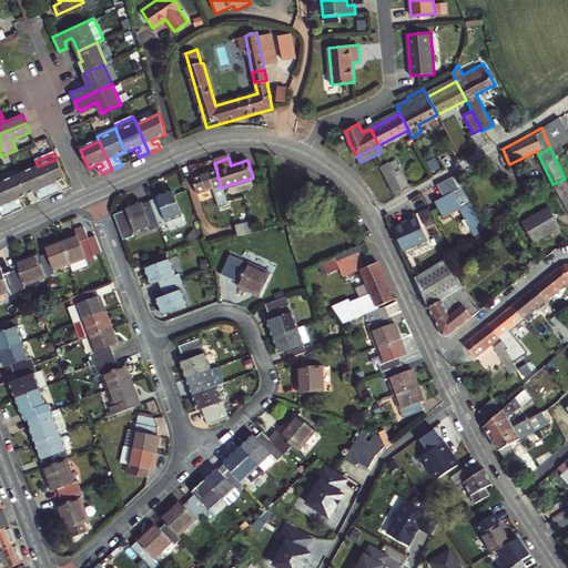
[(57,182),(66,179),(57,159),(38,166),(51,196),(61,192),(59,185),(56,188),(53,184),(57,182)]
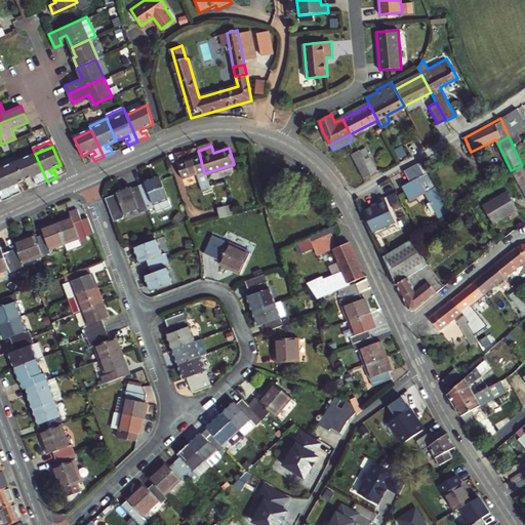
[(366,148),(359,152),(370,174),(377,170),(366,148)]
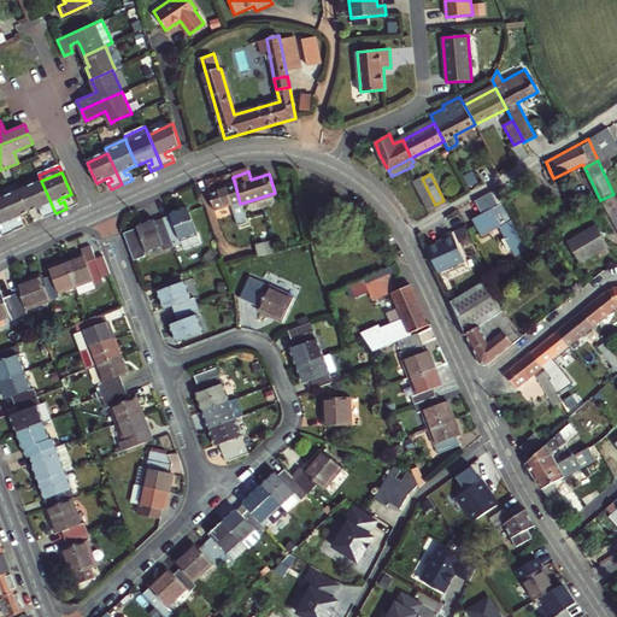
[(422,177),(413,181),(427,210),(435,205),(422,178),(422,177)]
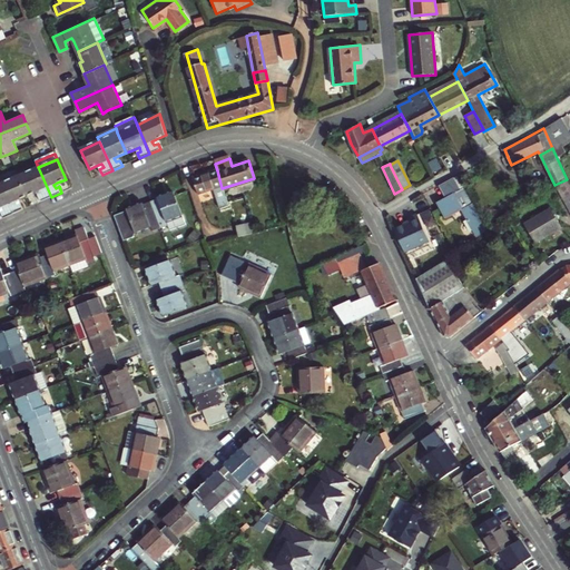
[(38,167),(19,176),(28,196),(37,193),(40,190),(42,194),(38,196),(40,202),(51,197),(38,167)]
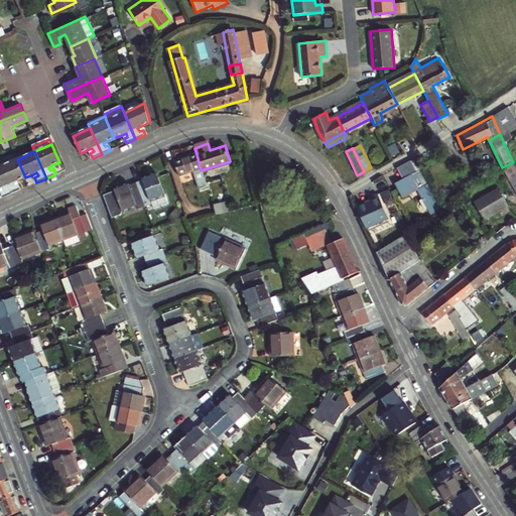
[(199,189),(207,187),(206,184),(201,170),(197,154),(177,159),(176,160),(175,161),(175,162),(175,163),(179,177),(194,172),(199,189)]
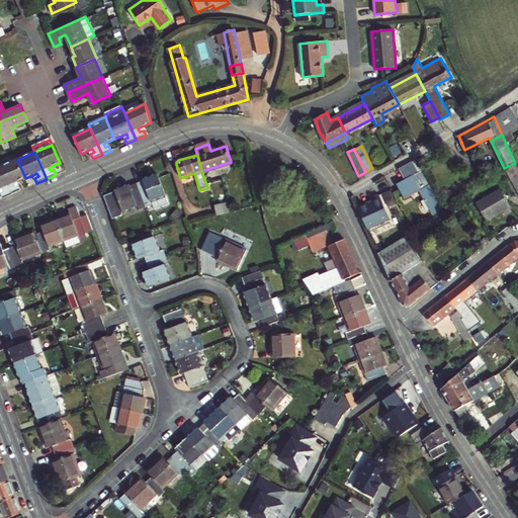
[(17,160),(0,167),(11,194),(21,189),(19,185),(17,186),(15,182),(18,181),(25,178),(17,160)]
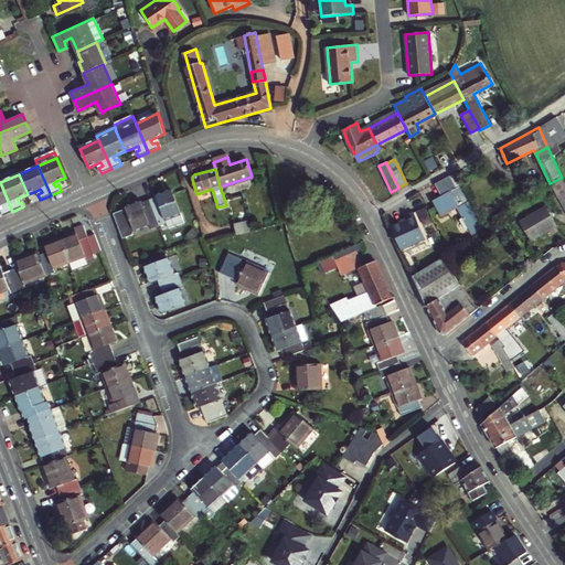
[(473,235),(483,228),(461,188),(457,190),(456,187),(456,185),(451,178),(439,183),(446,196),(436,201),(444,215),(459,208),(473,235)]
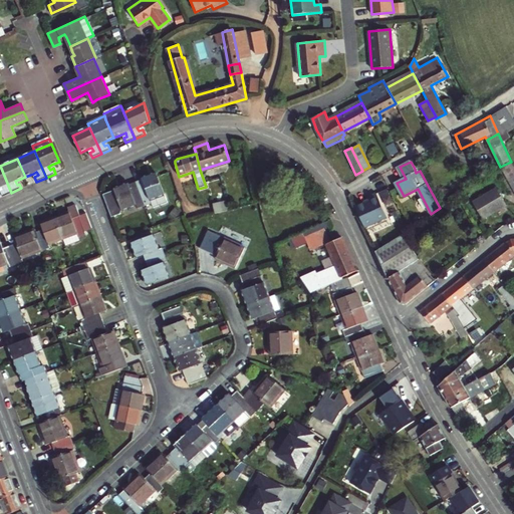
[(513,166),(512,162),(502,168),(513,190),(513,166)]
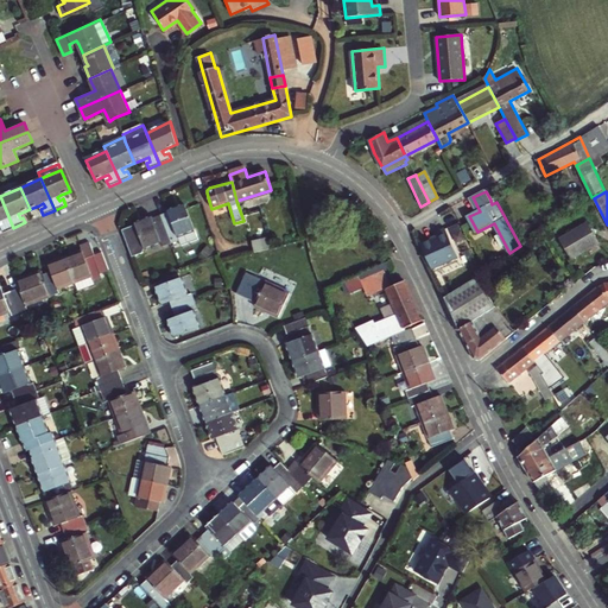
[(0,196),(0,222),(2,221),(4,225),(0,226),(2,233),(13,228),(0,196)]
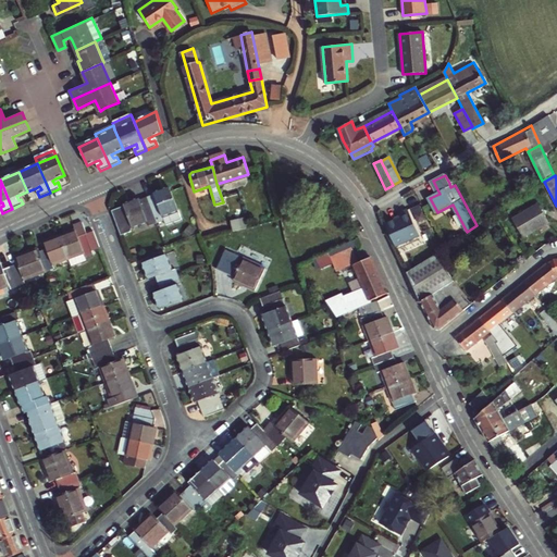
[(149,202),(157,222),(164,220),(165,224),(181,219),(170,187),(155,193),(157,199),(149,202)]
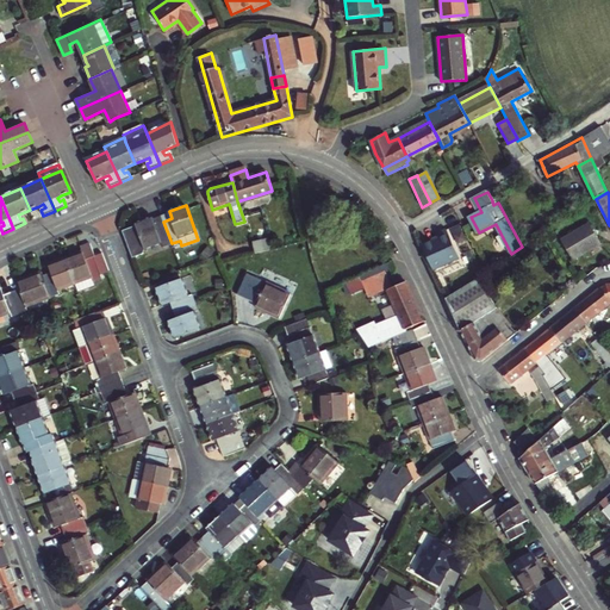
[(165,246),(172,243),(163,222),(155,224),(153,217),(136,223),(137,224),(123,229),(134,256),(143,253),(145,248),(163,242),(165,246)]
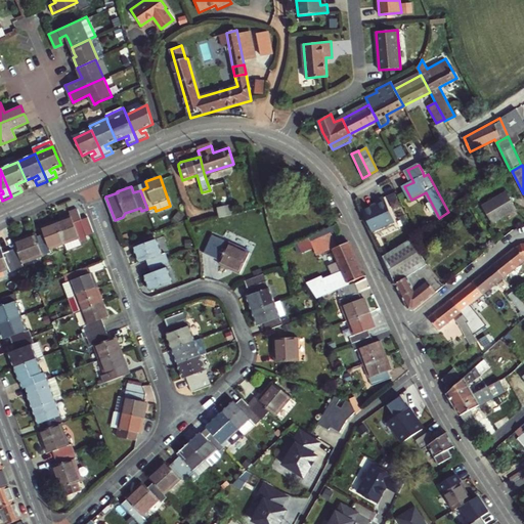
[(516,207),(505,191),(483,206),(493,222),(516,207)]
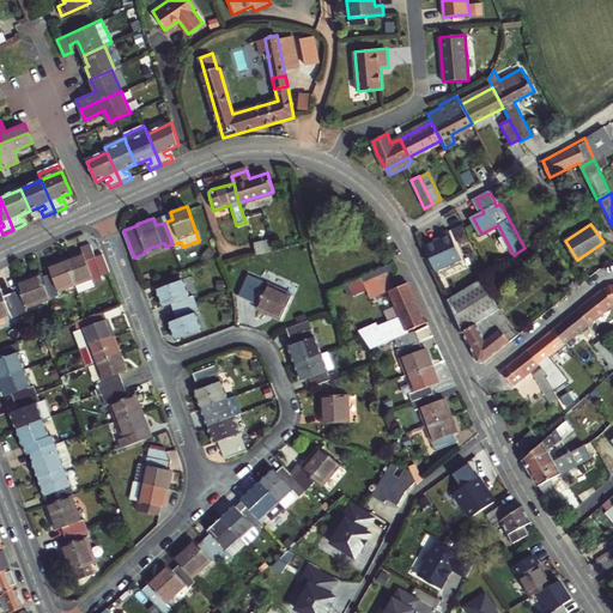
[(443,238),(426,247),(438,271),(465,260),(451,231),(442,235),(443,238)]
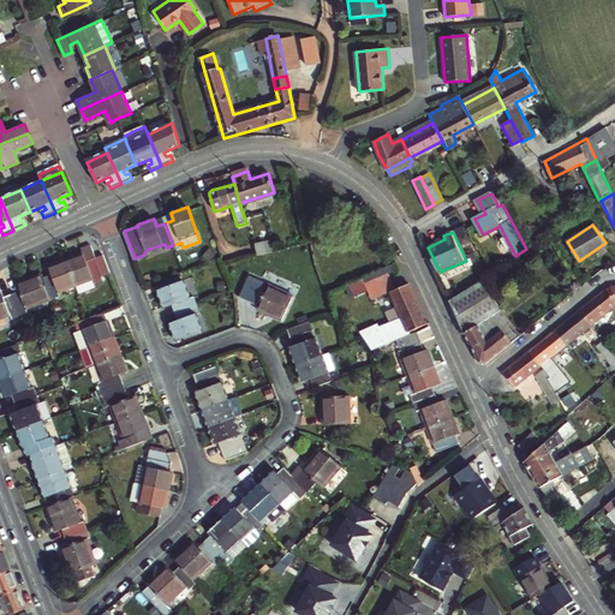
[(254,246),(258,258),(272,255),(269,242),(254,246)]
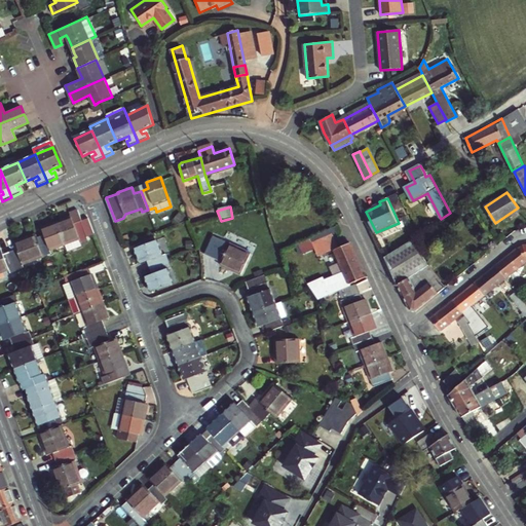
[(71,217),(57,222),(65,243),(67,250),(82,245),(80,241),(87,239),(86,236),(88,235),(95,233),(88,218),(82,220),(78,210),(70,212),(71,217)]
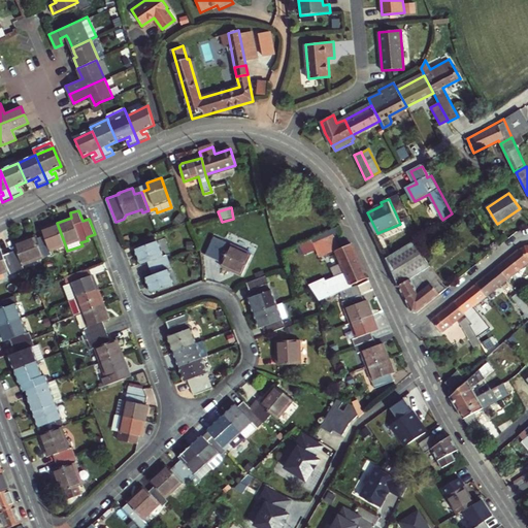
[(44,235),(37,237),(44,257),(52,254),(51,250),(65,244),(57,223),(42,228),(44,235)]
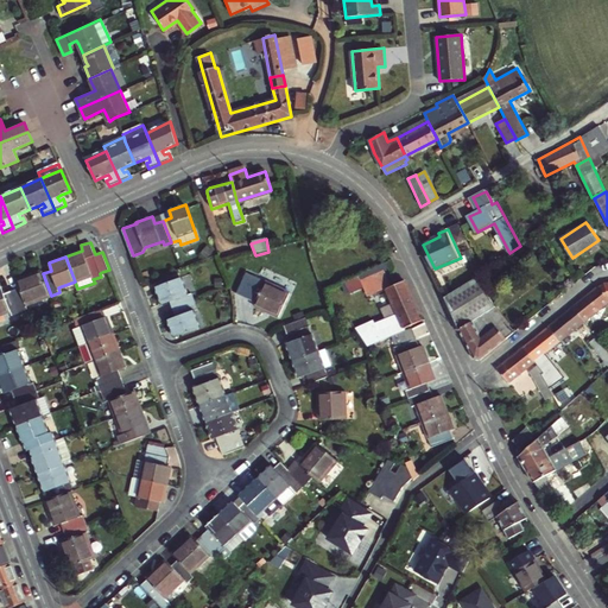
[(26,304),(51,296),(43,273),(42,270),(17,279),(19,287),(12,290),(19,312),(27,309),(26,304)]
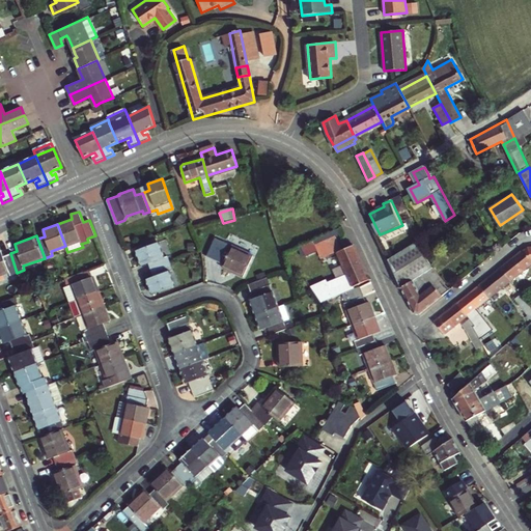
[(417,242),(389,260),(400,287),(413,281),(428,270),(431,267),(417,242)]
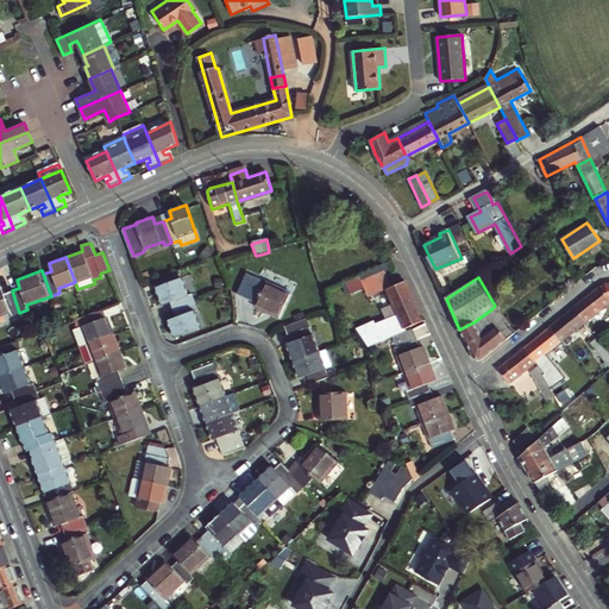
[(181,278),(157,288),(163,305),(170,301),(173,309),(194,302),(192,294),(187,295),(181,278)]
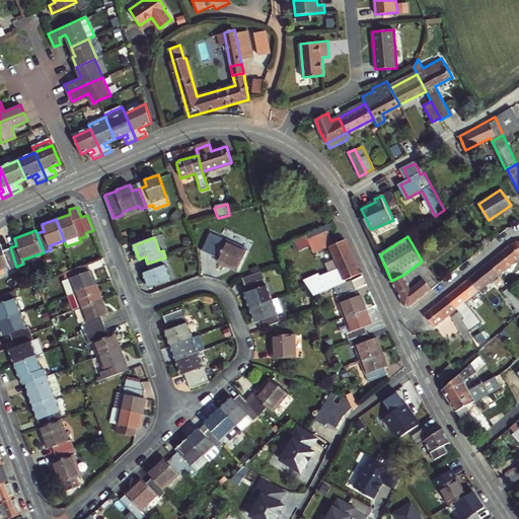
[(248,249),(220,238),(212,255),(219,258),(218,262),(238,271),(248,249)]
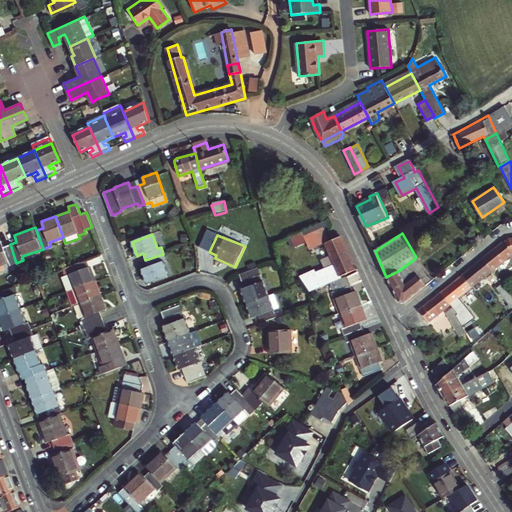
[(356,270),(340,236),(336,238),(325,242),(335,266),(341,277),(356,270)]
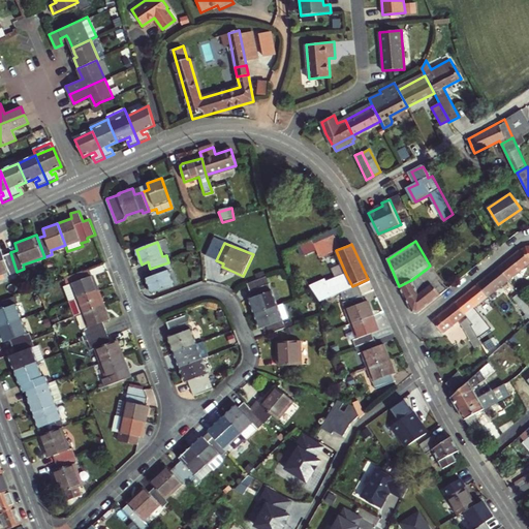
[(10,274),(17,272),(10,252),(3,255),(1,249),(0,248),(0,273),(9,271),(10,274)]
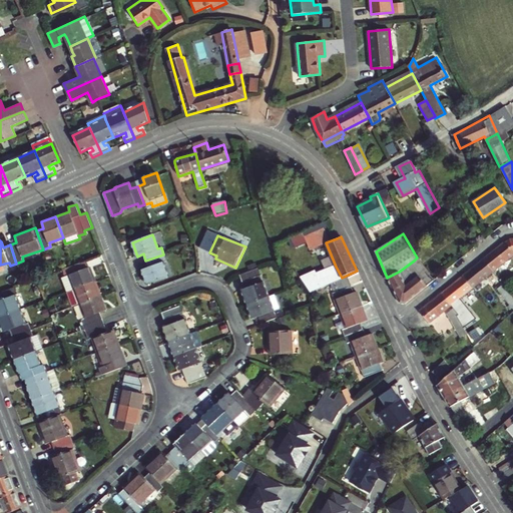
[(512,252),(505,241),(485,259),(494,271),(512,254),(512,252)]
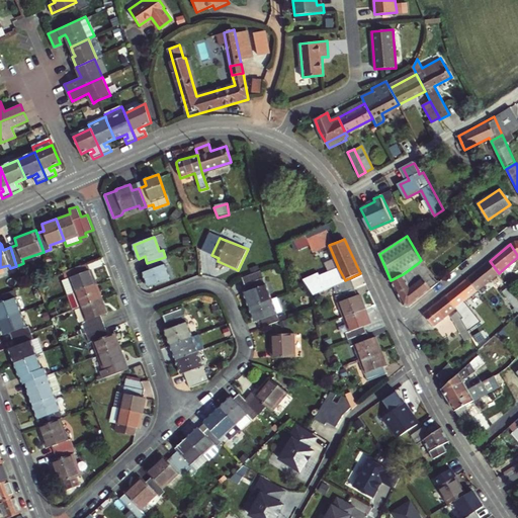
[(169,278),(164,264),(167,263),(165,257),(147,263),(149,270),(143,272),(148,286),(169,278)]
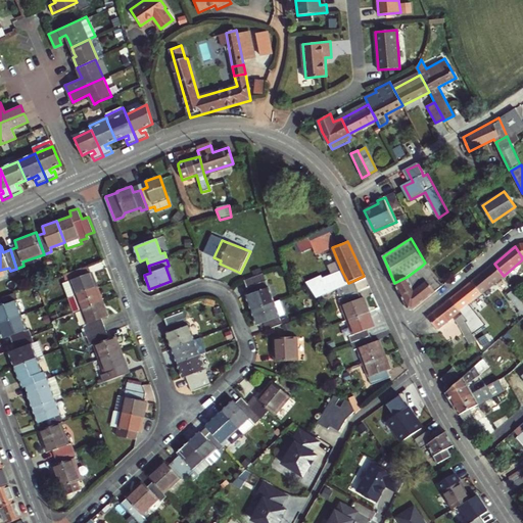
[(504,276),(494,264),(472,281),(481,294),(504,276)]
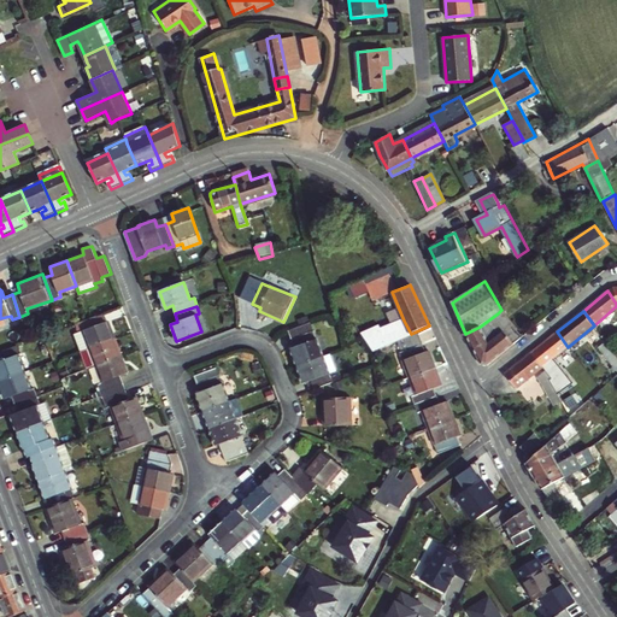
[(83,331),(89,347),(115,338),(109,321),(107,322),(104,312),(88,318),(75,324),(78,333),(83,331)]
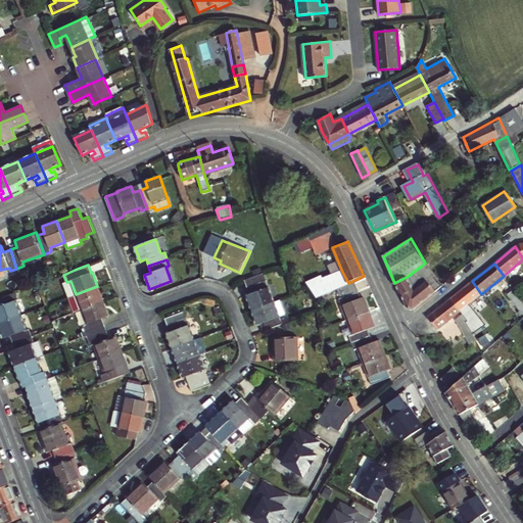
[(407,277),(394,283),(408,307),(414,308),(440,286),(432,276),(430,277),(422,266),(407,277)]
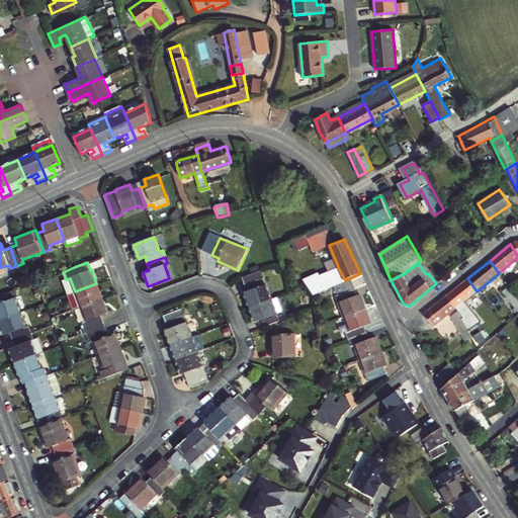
[(317,275),(301,281),(314,296),(334,288),(346,283),(345,280),(339,269),(318,278),(317,275)]
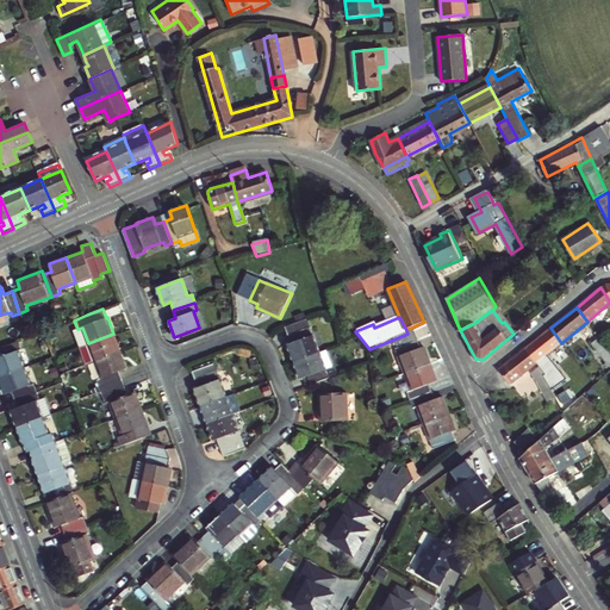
[(307,319),(286,328),(292,344),(288,346),(294,363),(321,354),(307,319)]
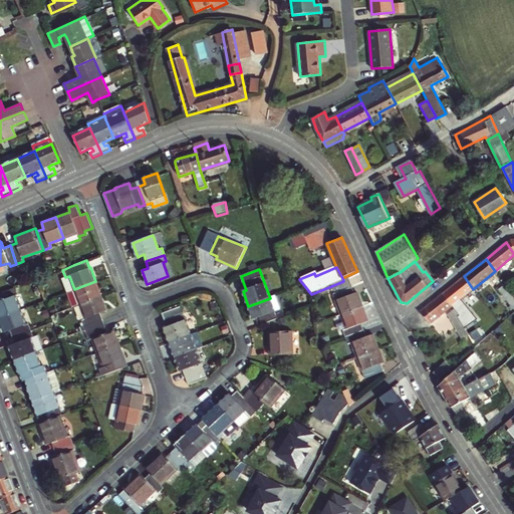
[(443,293),(452,306),(473,289),(464,276),(443,293)]
